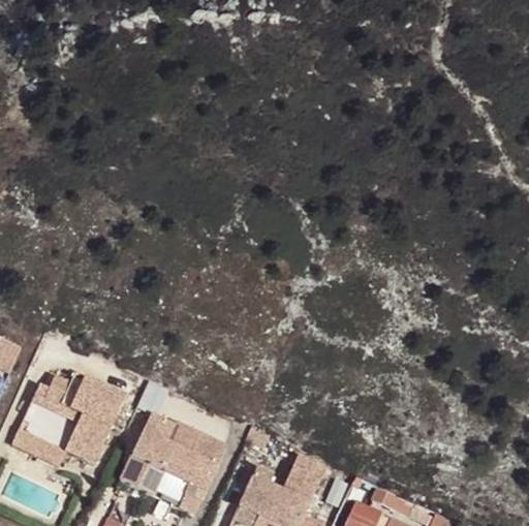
[(23,342),(2,334),(0,337),(0,363),(11,368),(23,342)]
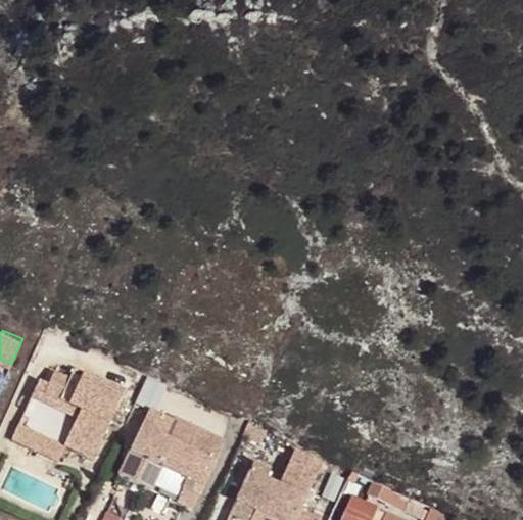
[(123,390),(81,371),(74,368),(68,378),(53,371),(43,392),(80,409),(76,417),(63,444),(65,444),(94,458),(109,423),(108,422),(123,390)]
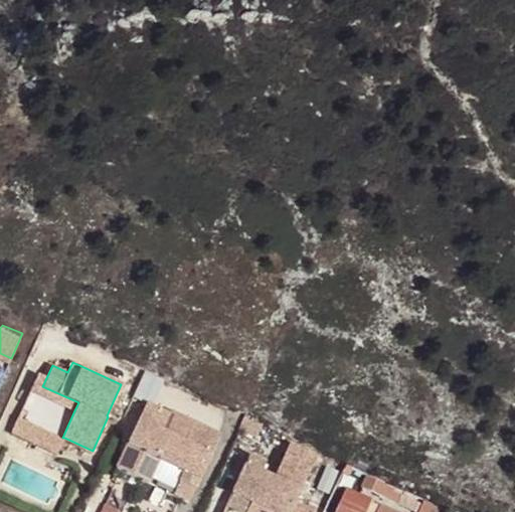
[(78,402),(42,386),(39,394),(74,410),(78,402)]
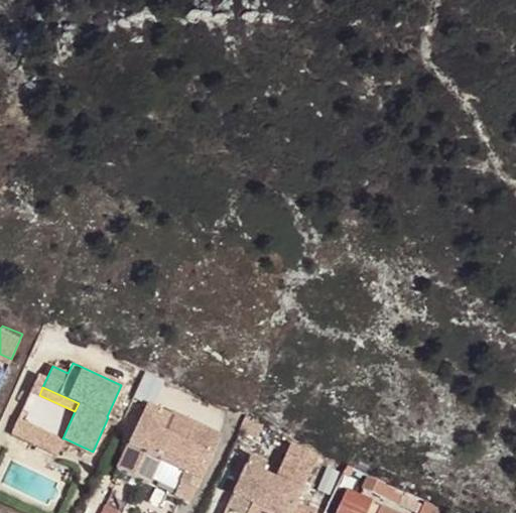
[(39,395),(30,391),(18,415),(11,431),(58,453),(65,438),(62,438),(75,411),(39,395)]
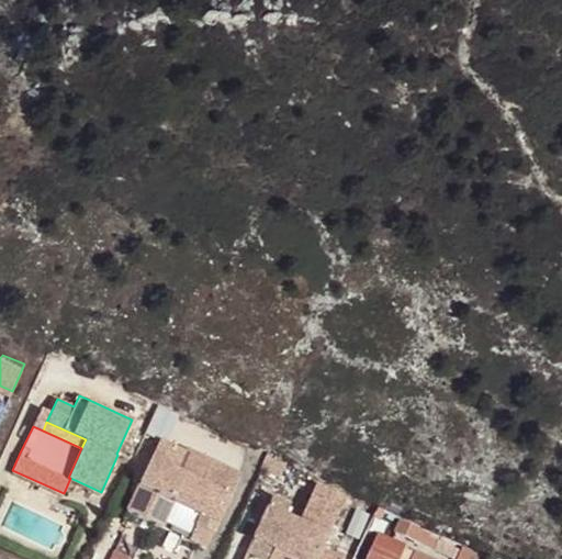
[(239,470),(198,451),(187,474),(177,470),(186,450),(159,438),(126,509),(163,526),(175,501),(201,513),(195,523),(214,532),(232,495),(228,493),(239,470)]
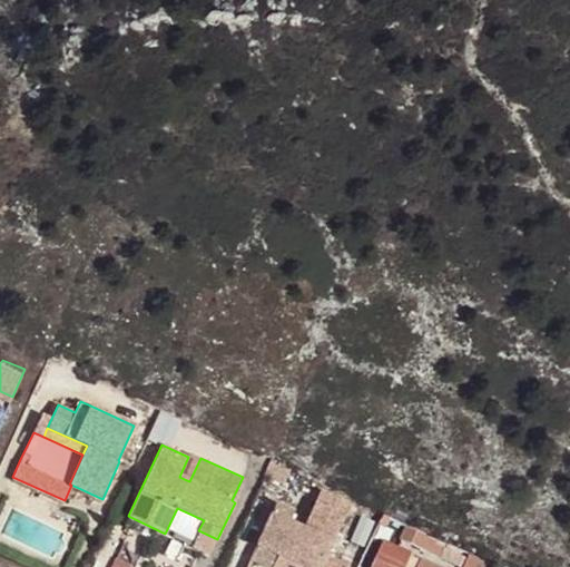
[(198,461),(188,457),(179,477),(189,481),(198,461)]
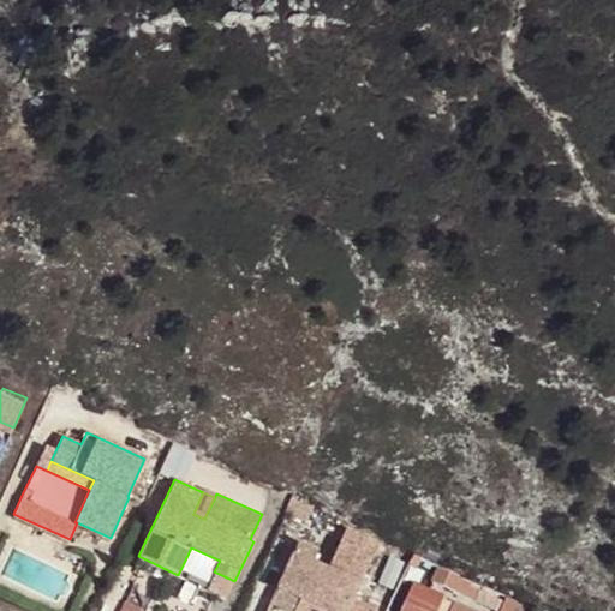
[(312,505),(293,495),(287,508),(306,519),(312,505)]
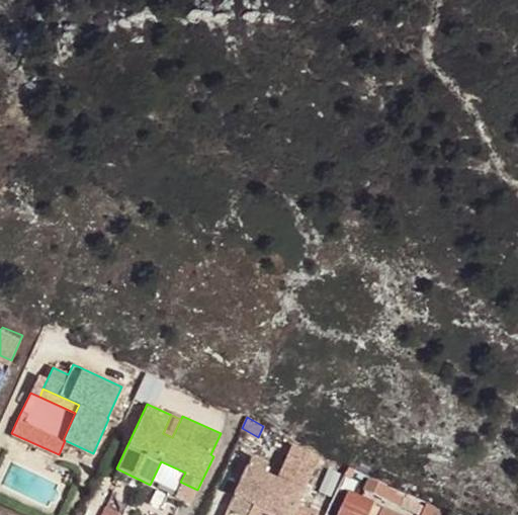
[(213,456),(224,435),(221,433),(210,454),(213,456)]
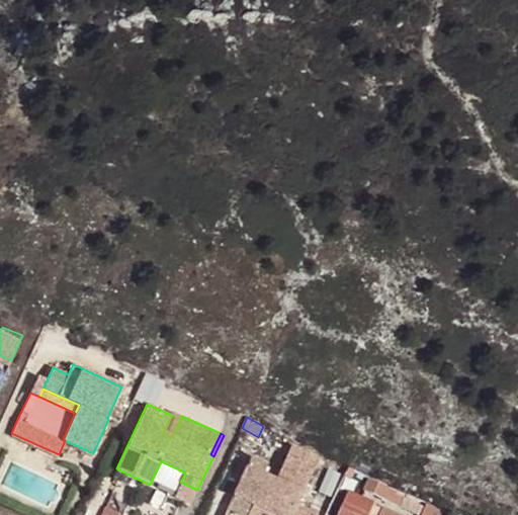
[(320,457),(293,445),(277,479),(305,491),(320,457)]
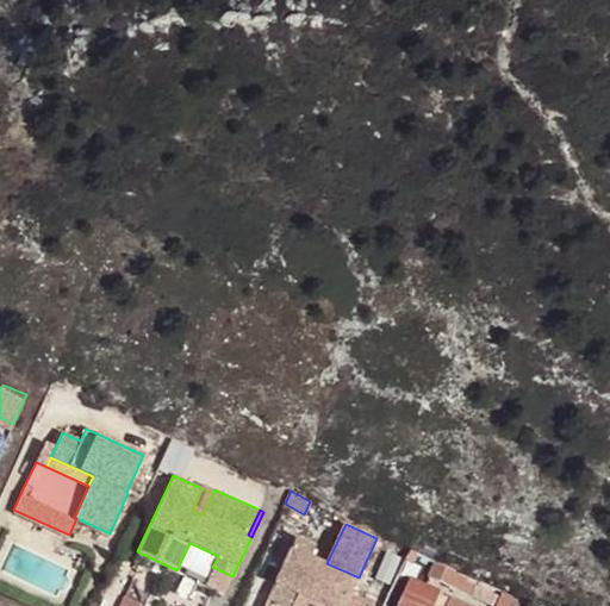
[(327,563),(311,556),(316,544),(297,536),(274,583),(296,593),(324,605),(344,605),(359,578),(327,563)]
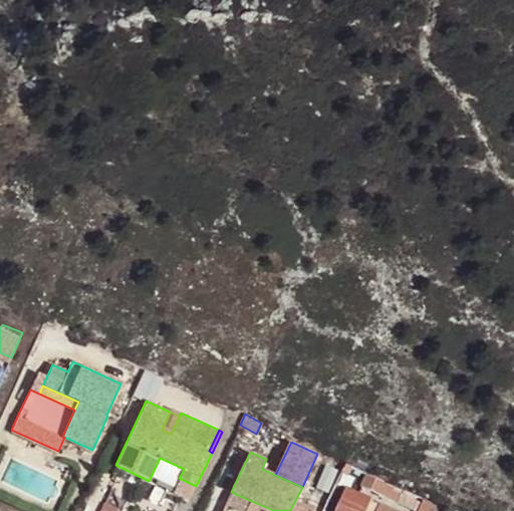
[(196,486),(179,478),(172,493),(189,501),(196,486)]
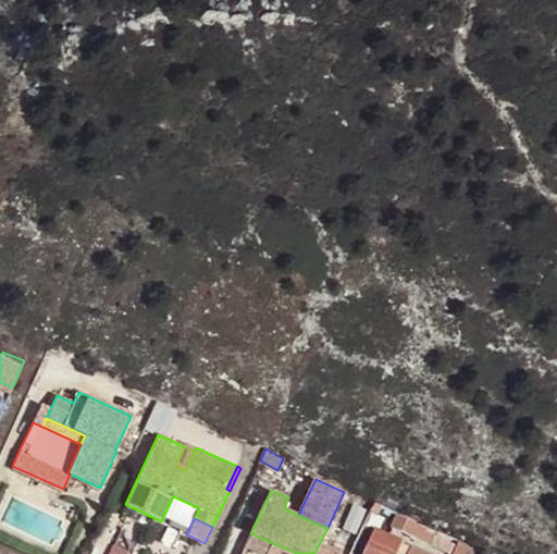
[(452,553),(480,553),(484,546),(460,536),(452,553)]
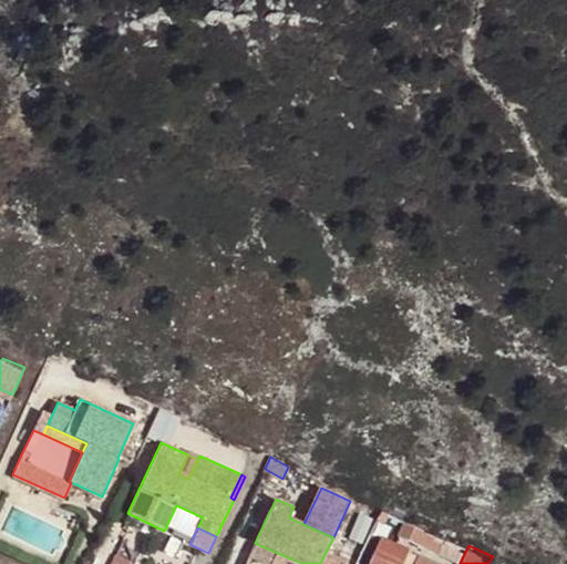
[(301,563),(275,552),(269,563),(301,563)]
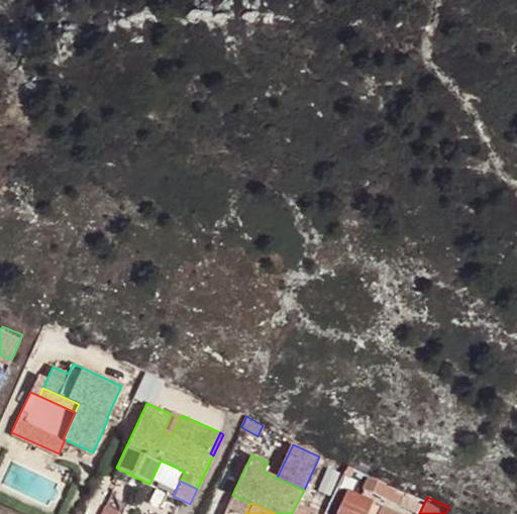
[(117,513),(119,510),(105,504),(100,513),(117,513)]
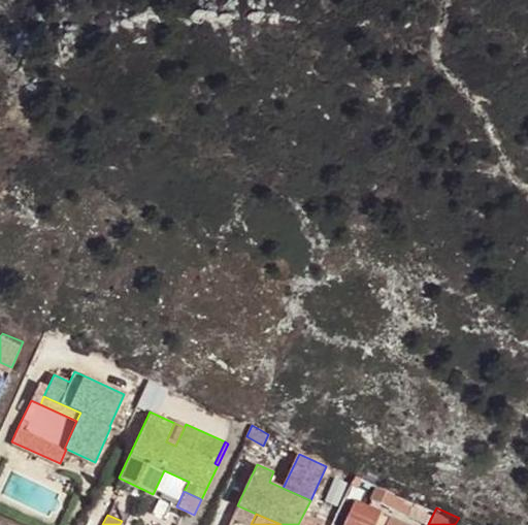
[(414,524),(390,515),(385,524),(414,524)]
